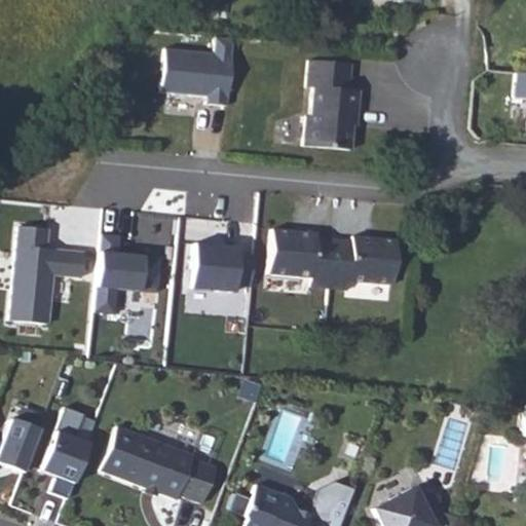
[(228,106),(233,37),(213,36),(212,49),(164,46),(161,101),(228,106)]
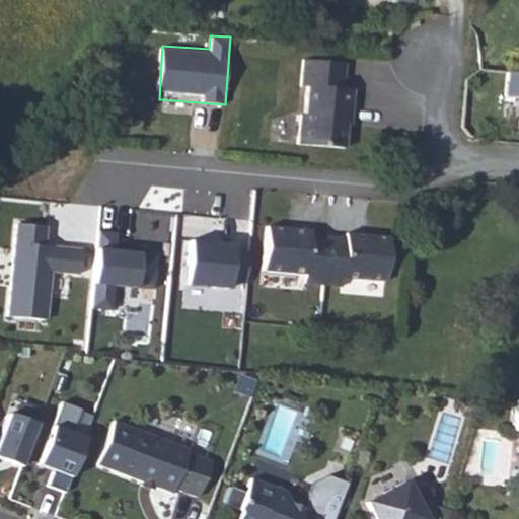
[(345,86),(347,61),(305,59),(303,84),(309,84),(308,113),(303,112),(301,142),(348,145),(350,106),(355,106),(356,87),(345,86)]
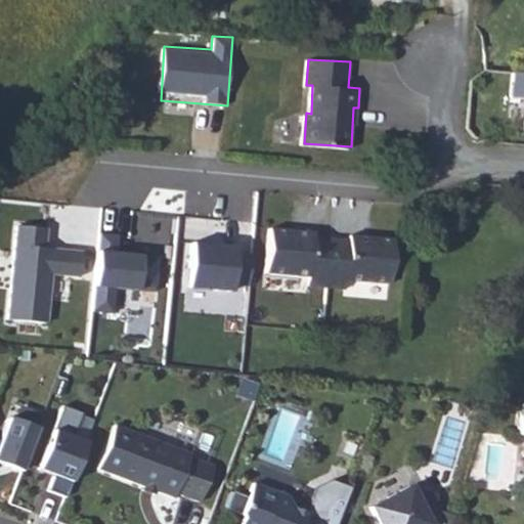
[(523,70),(510,69),(509,95),(523,95),(522,125),(523,124),(523,70)]
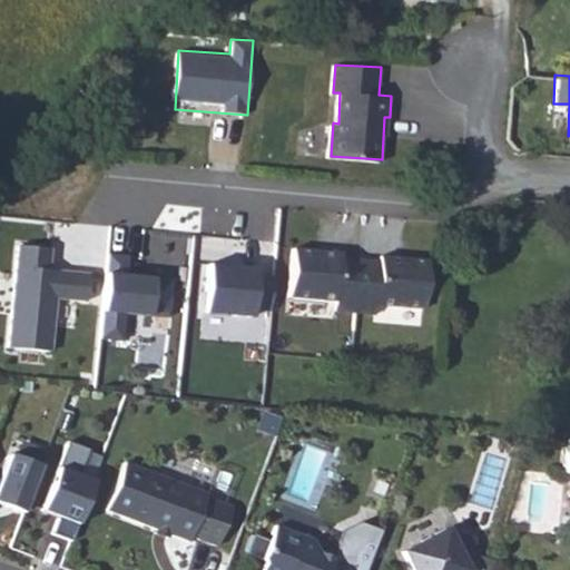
[(52,246),(20,243),(8,345),(51,351),(58,297),(81,301),(84,272),(50,268),(52,246)]
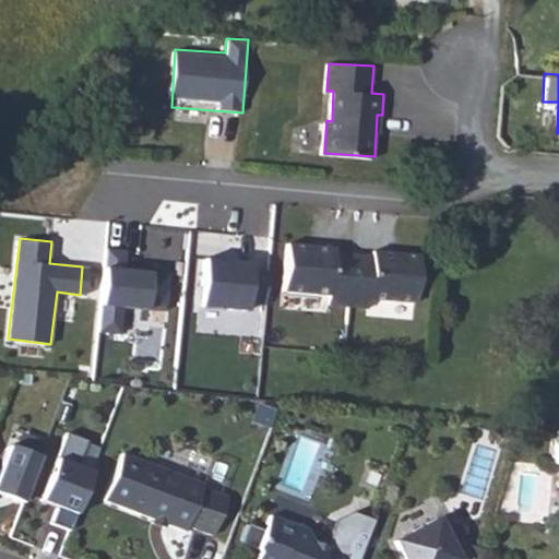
[(126,250),(107,248),(99,331),(121,333),(123,307),(150,309),(153,274),(123,271),(126,250)]
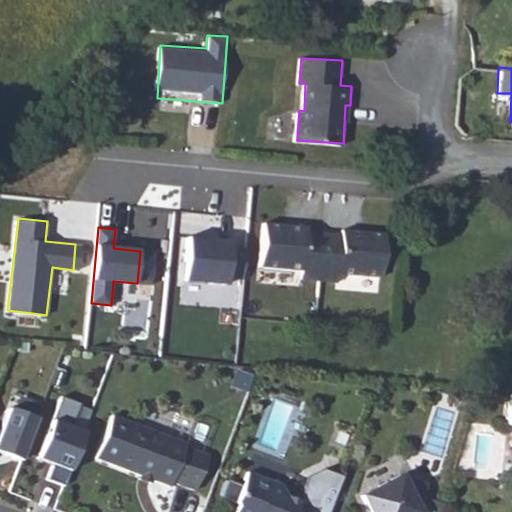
[(300,279),(319,280),(321,235),(304,234),(304,230),(259,228),(257,270),(300,272),(300,279)]
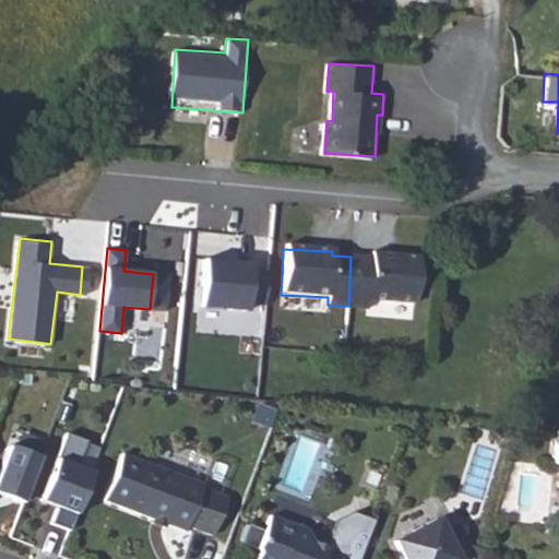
[(351,257),(348,306),(369,307),(370,298),(416,300),(418,254),(369,252),(369,258),(351,257)]
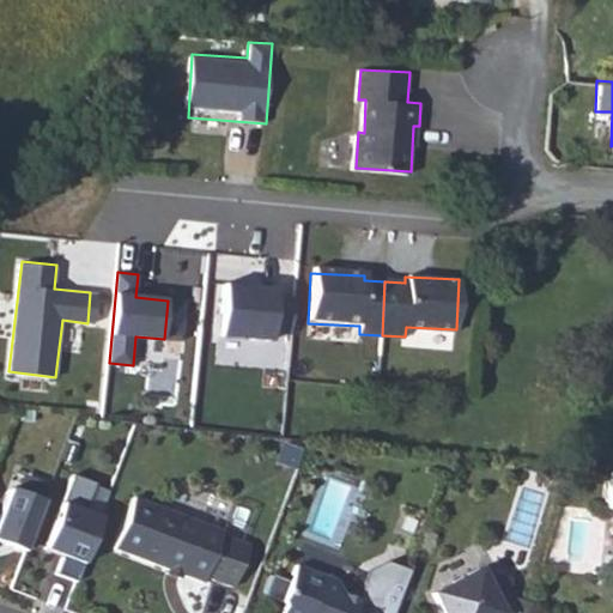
[(275,298),(220,293),(217,340),(272,344),(275,298)]
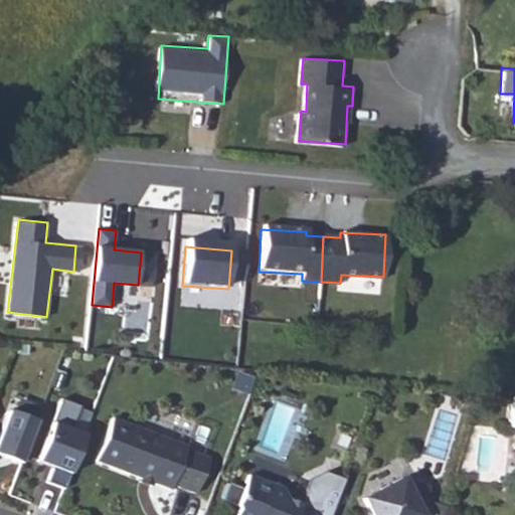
[(58,398),(33,458),(52,465),(46,480),(63,487),(86,428),(70,423),(76,404),(58,398)]
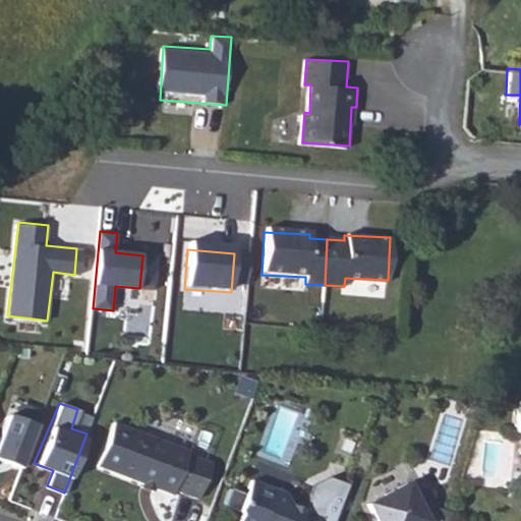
[(0,464),(22,472),(41,423),(7,411),(0,429),(0,464)]
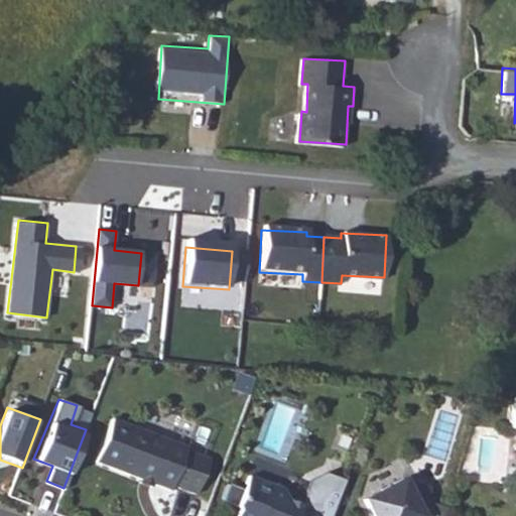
[(191,440),(121,415),(105,459),(174,484),(176,479),(201,488),(213,452),(190,443),(191,440)]
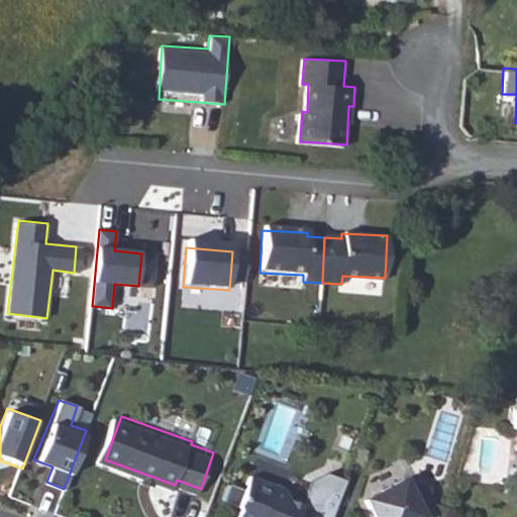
[(288,481),(253,468),(241,498),(243,502),(238,515),(244,516),(315,516),(322,500),(306,494),(304,497),(293,492),(288,481)]
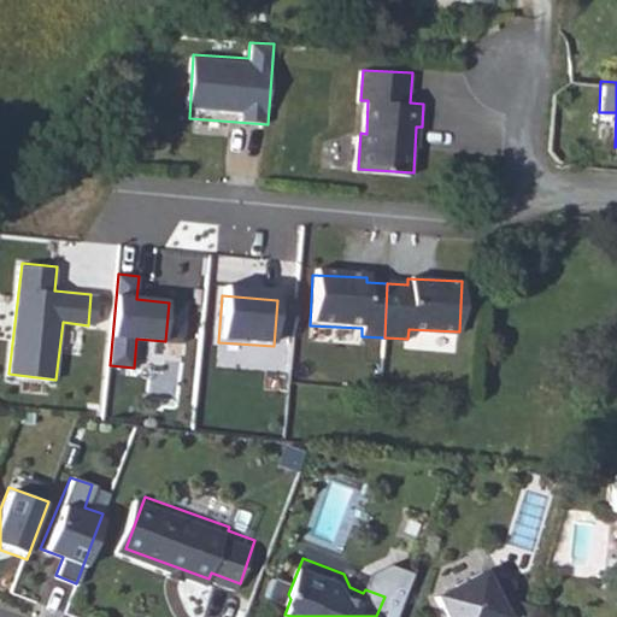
[(483,562),(482,559),(435,583),(452,616),(504,616),(500,610),(507,606),(504,600),(513,571),(483,562)]
